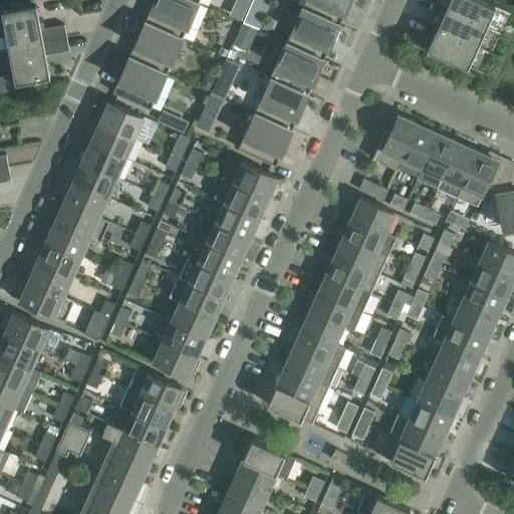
[(154,0),(145,21),(182,38),(198,3),(192,0),(154,0)]
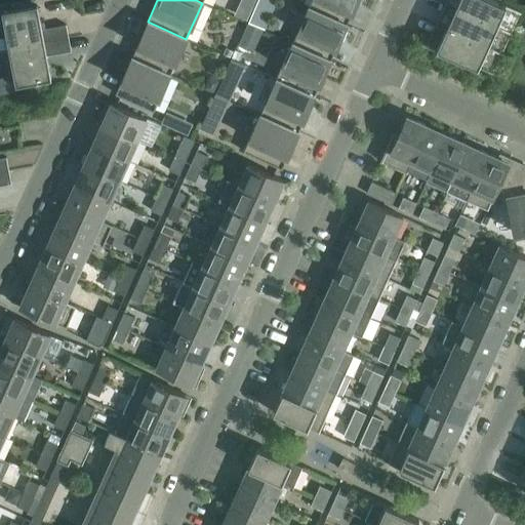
[(357,0),(311,0),(308,7),(347,25),(357,0)]
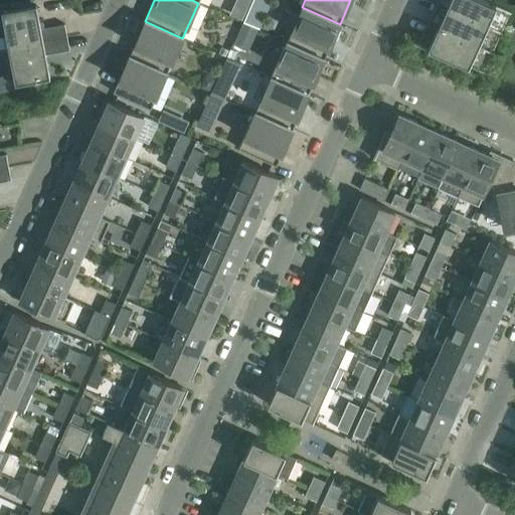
[(511,12),(483,0),(450,0),(447,8),(501,33),(511,12)]
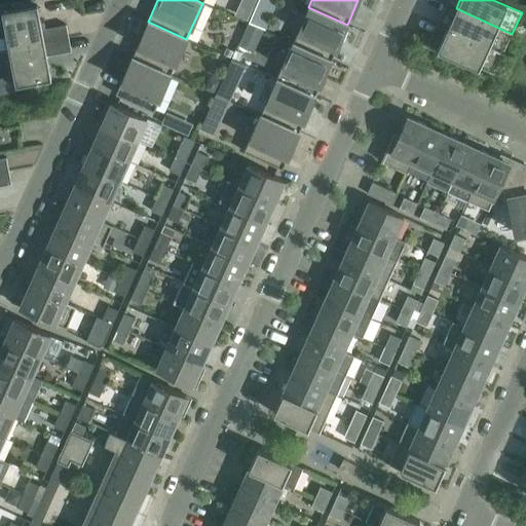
[(240,2),(235,14),(248,20),(253,7),(240,2)]
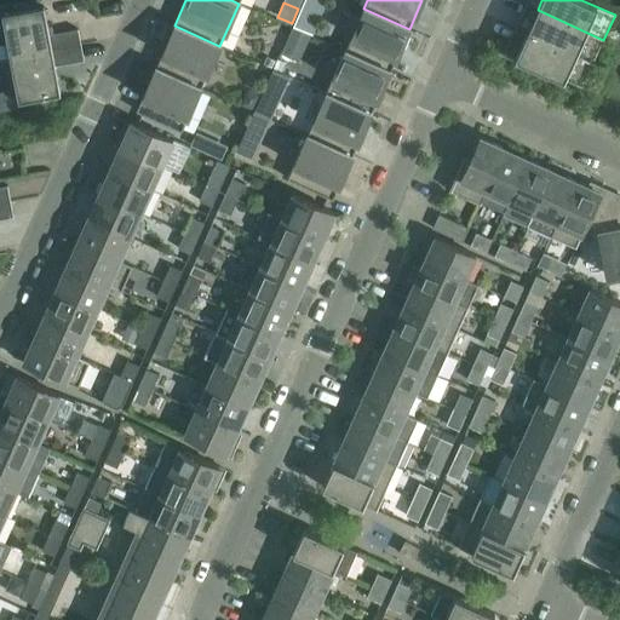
[(44,6),(3,15),(10,58),(80,45),(78,29),(49,34),(44,6)]
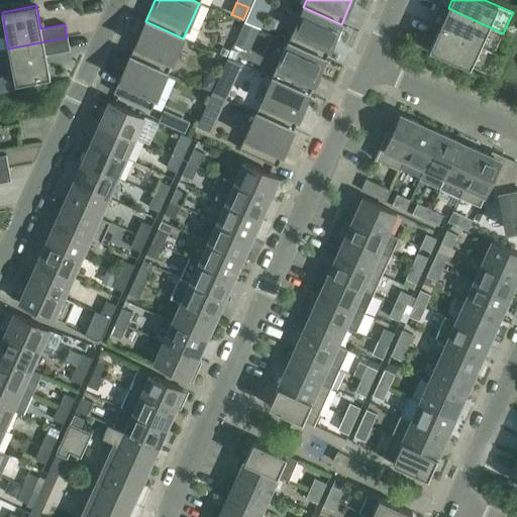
[(341,24),(303,7),(288,42),(325,60),(341,24)]
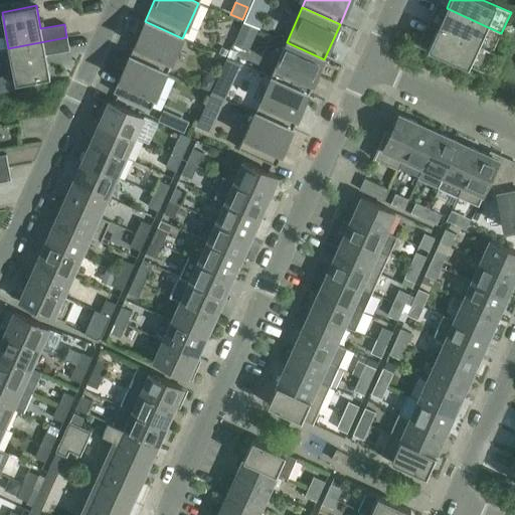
[(438,28),(493,52),(501,33),(447,8),(438,28)]
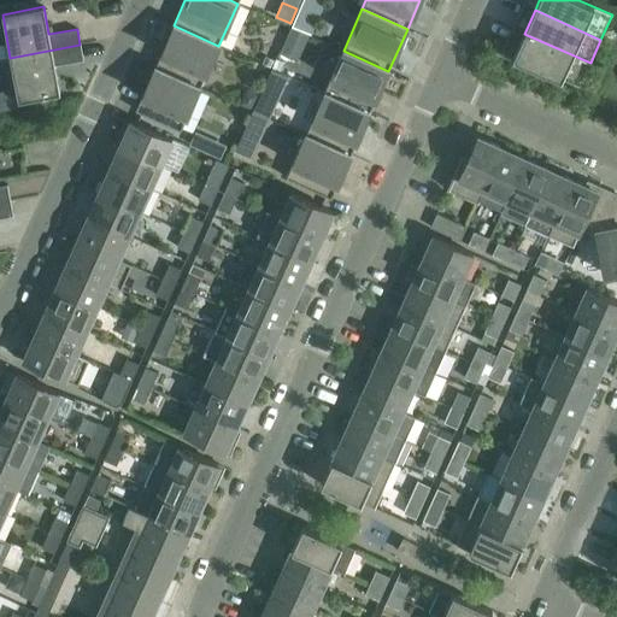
[(298,11),(292,27),(311,34),(317,19),(298,11)]
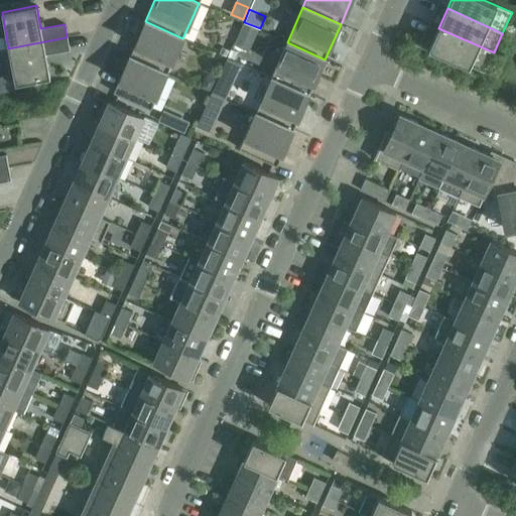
[(129,56),(166,74),(182,38),(145,21),(129,56)]
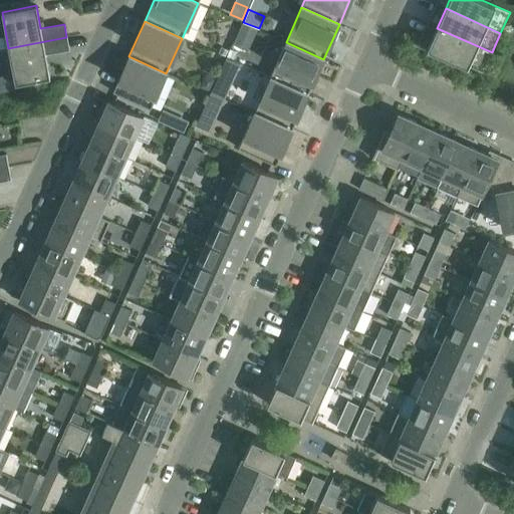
[(243,23),(238,34),(253,40),(258,29),(243,23)]
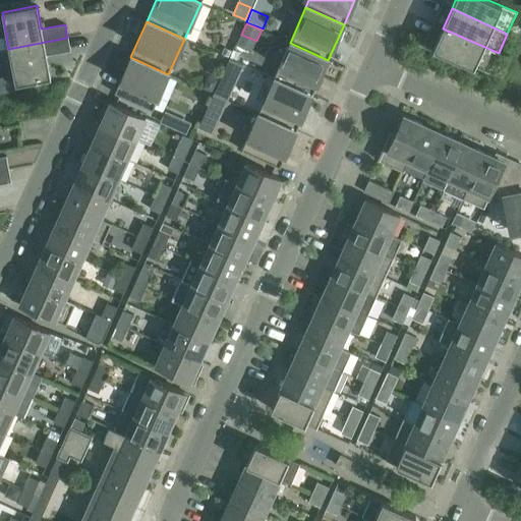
[(432,49),(488,74),(499,53),(443,29),(432,49)]
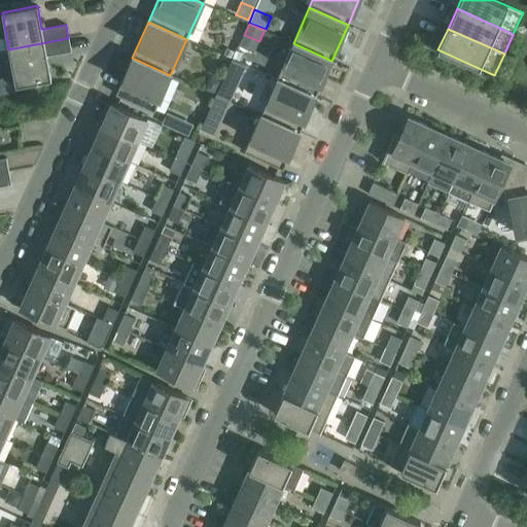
[(46,56),(71,51),(68,38),(8,49),(15,86),(51,79),(46,56)]
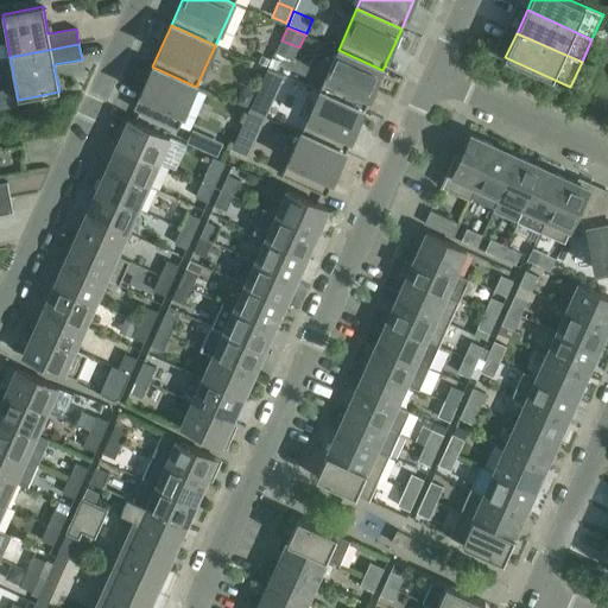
[(382,70),(339,50),(320,92),(363,112),(382,70)]
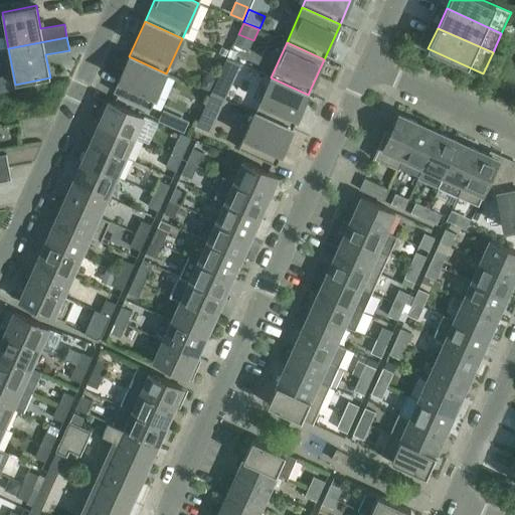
[(113,92),(150,109),(166,73),(129,56),(113,92)]
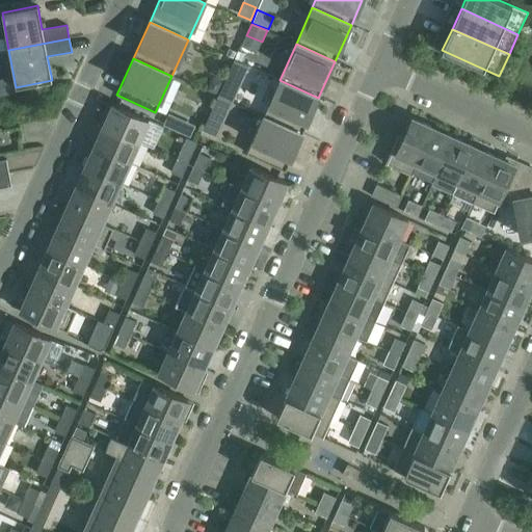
[(229,75),(227,79),(237,83),(245,64),(235,60),(229,75)]
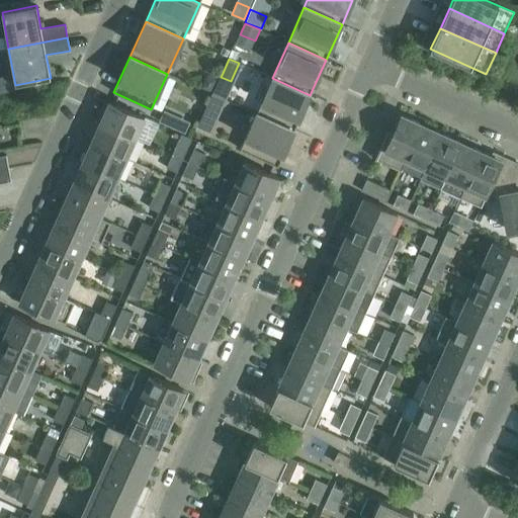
[(206,74),(200,87),(211,92),(219,79),(206,74)]
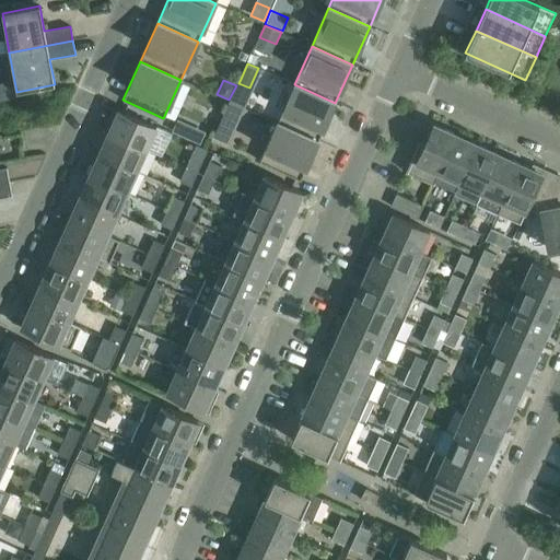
[(335,103),(294,84),(277,123),(318,141),(335,103)]
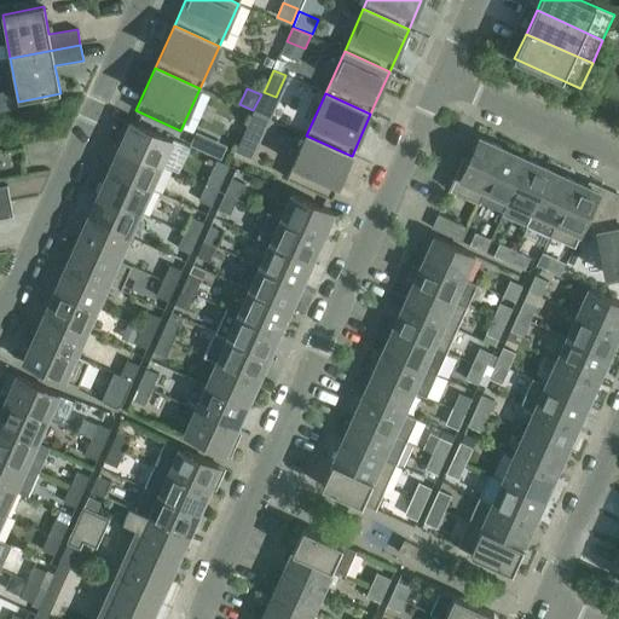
[(255,113),(247,129),(262,137),(271,120),(255,113)]
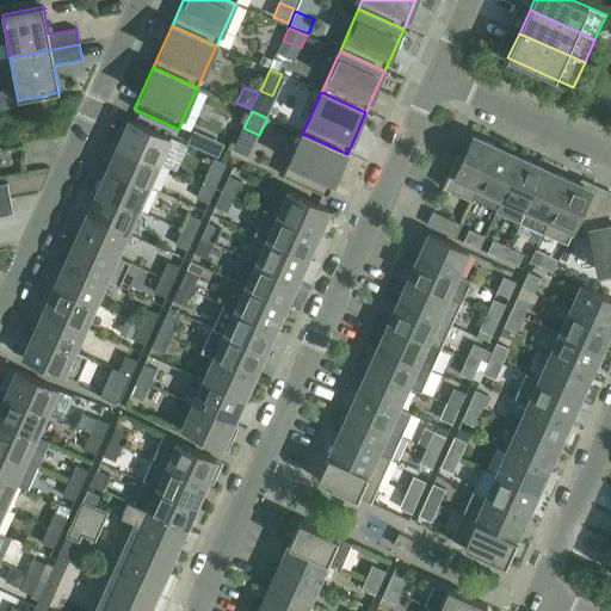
[(171,139),(129,121),(118,144),(160,162),(171,139)]
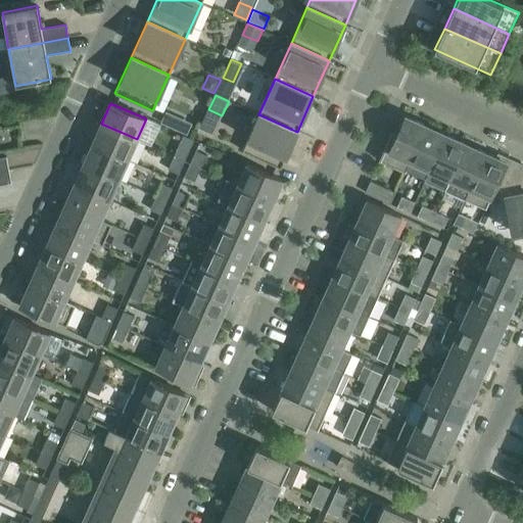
[(165,113),(160,123),(173,128),(177,119),(165,113)]
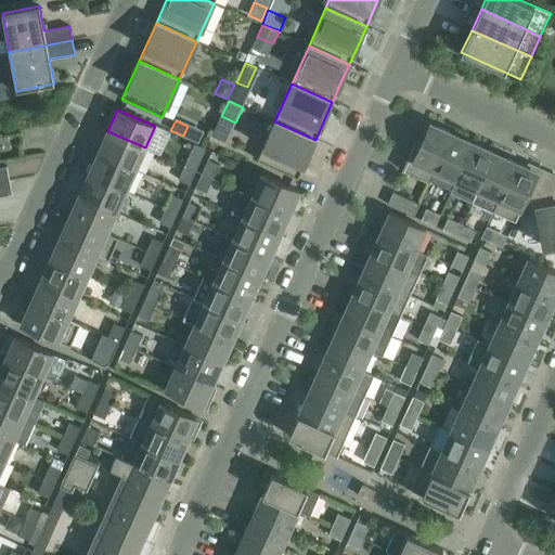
[(257,160),(298,178),(315,140),(274,121),(257,160)]
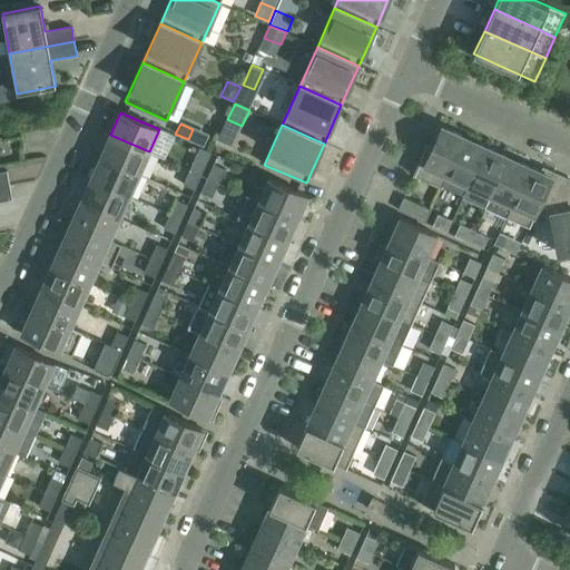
[(441,187),(446,175),(463,137),(441,127),(432,147),(426,145),(413,175),(441,187)]
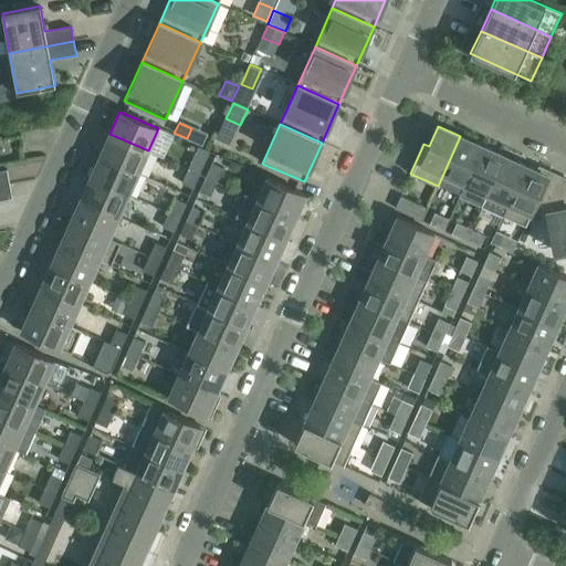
[(148,150),(109,134),(100,156),(138,173),(148,150)]
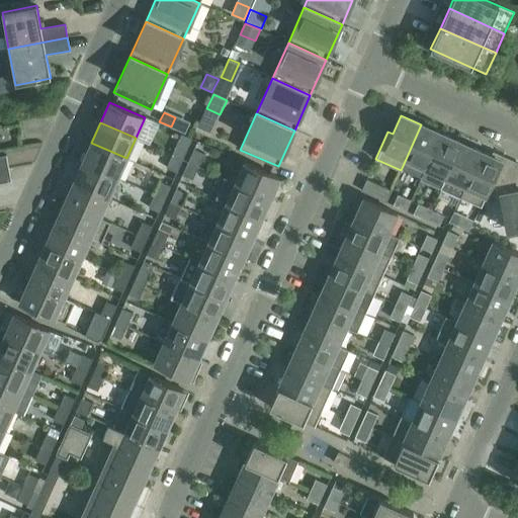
[(425,168),(441,134),(421,124),(406,159),(425,168)]
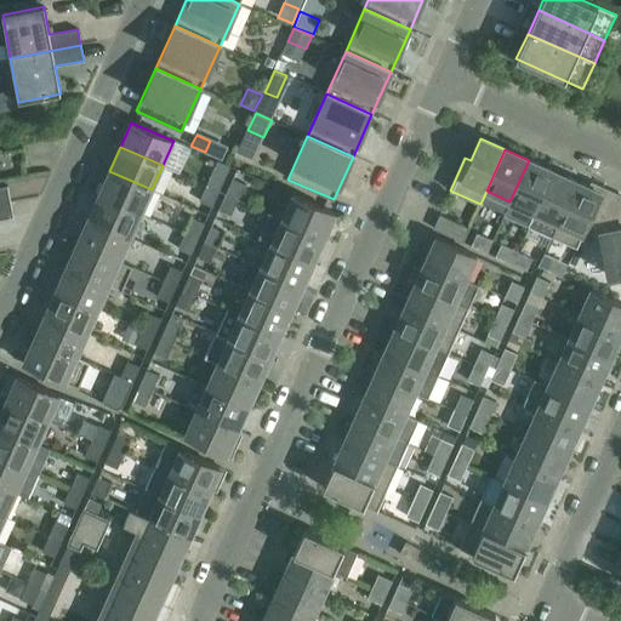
[(510,201),(505,215),(528,226),(534,212),(553,171),(529,160),(510,201)]
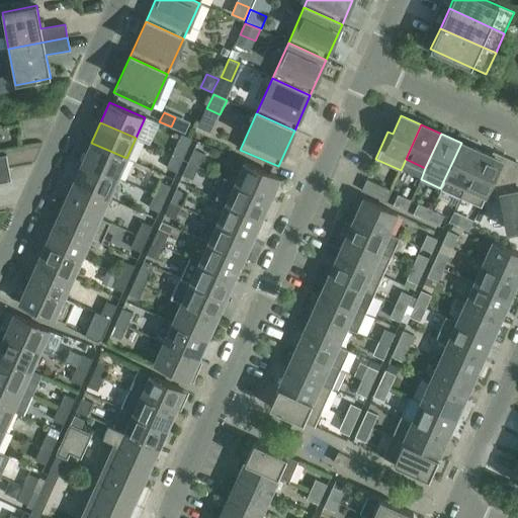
[(126,158),(91,143),(82,162),(117,178),(126,158)]
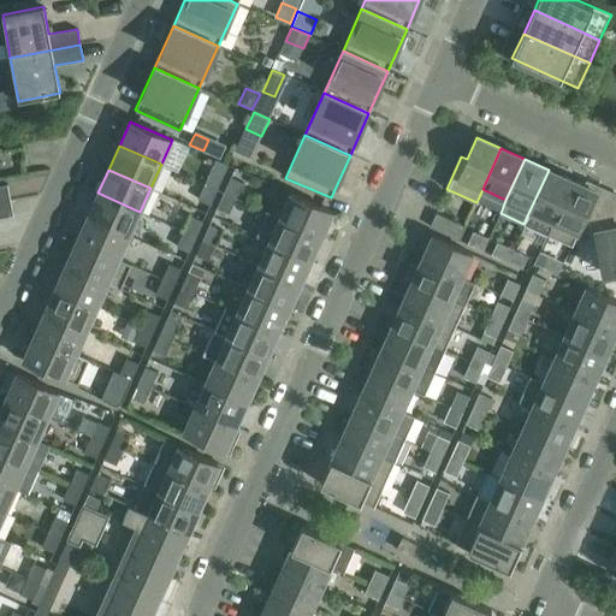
[(224,175),(214,170),(207,185),(217,190),(224,175)]
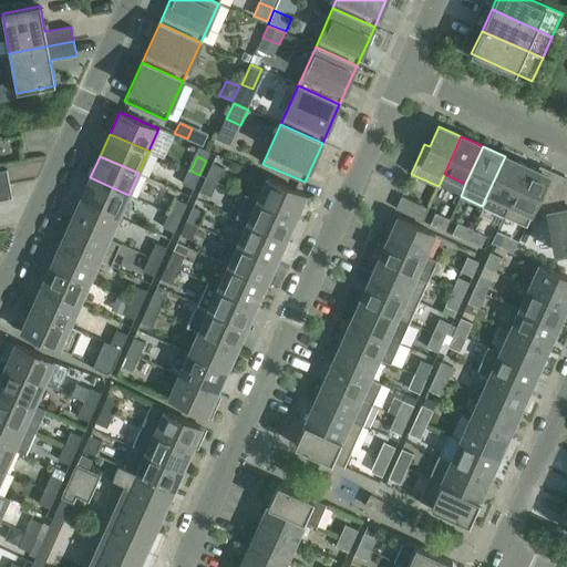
[(504,216),(526,166),(505,156),(487,194),(482,206),(504,216)]
